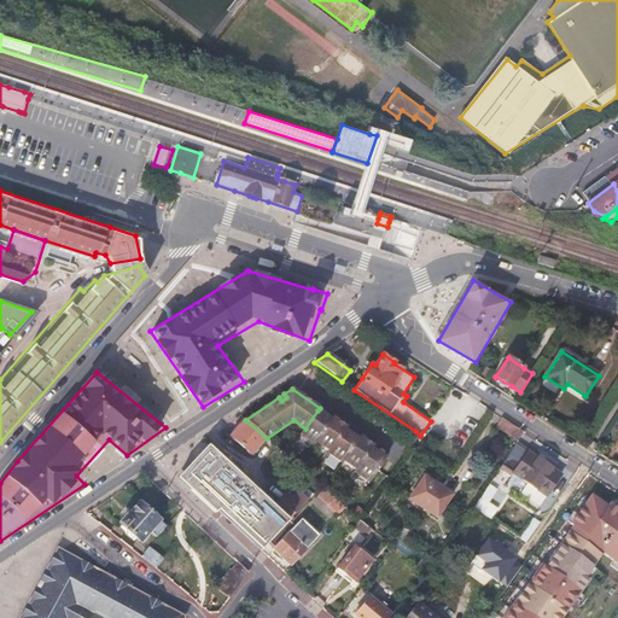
[(318,441),(332,420),(318,410),(305,429),(301,435),(314,444),(318,441)]
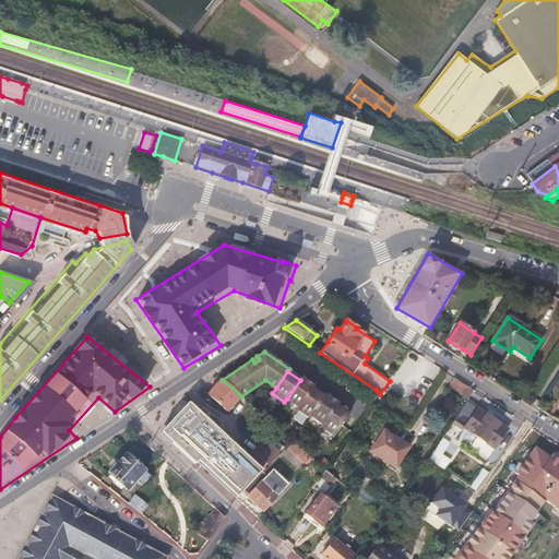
[(300,407),(313,389),(314,387),(301,378),(300,380),(287,399),(300,407)]
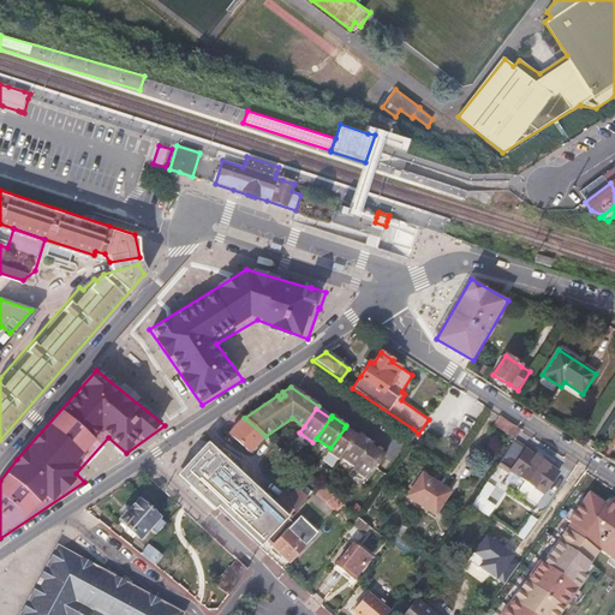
[(521,430),(501,416),(496,423),(495,425),(496,427),(515,439),(521,430)]
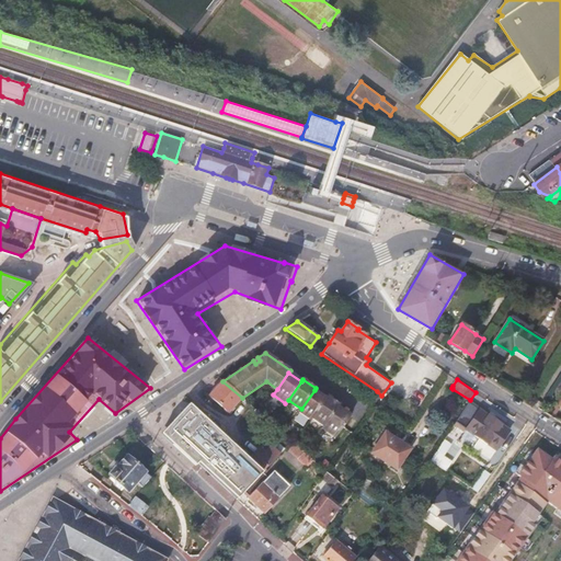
[(228,412),(242,398),(222,381),(209,396),(228,412)]
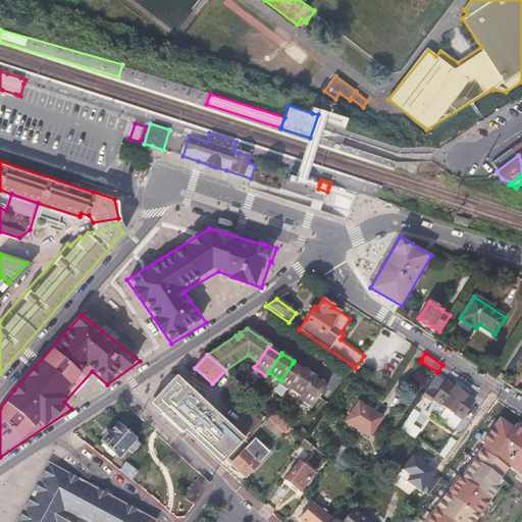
[(291,388),(303,371),(293,363),(280,380),(278,384),(289,392),(291,388)]
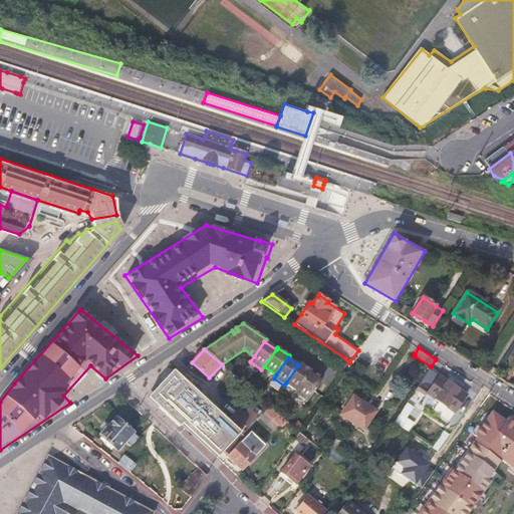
[(344,369),(349,362),(345,358),(340,366),(344,369)]
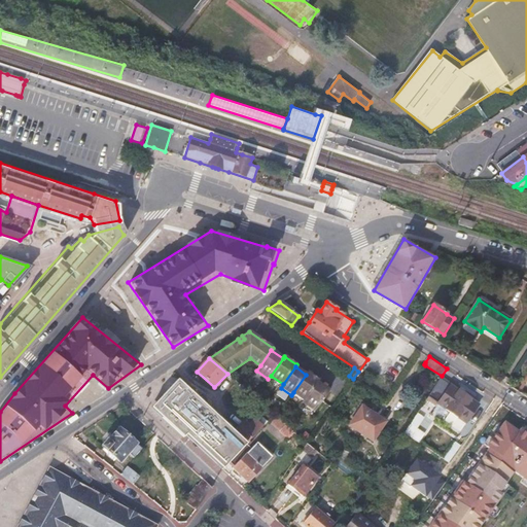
[(306,400),(318,383),(320,381),(308,372),(306,375),(293,392),(306,400)]
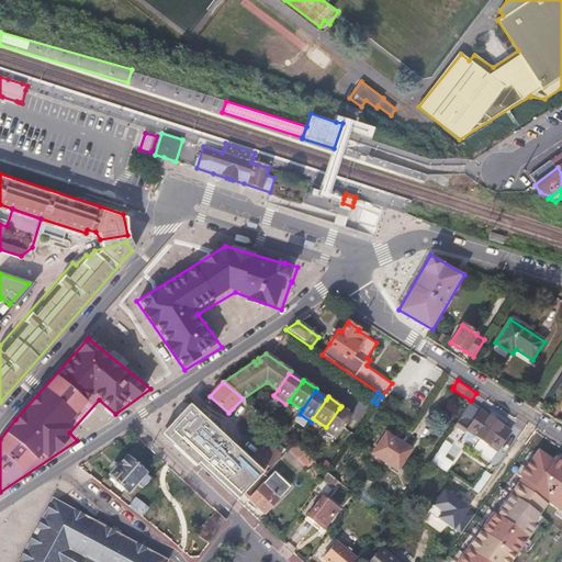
[(510,431),(480,409),(479,412),(469,405),(457,423),(473,435),(470,440),(481,447),(484,442),(497,451),(510,431)]
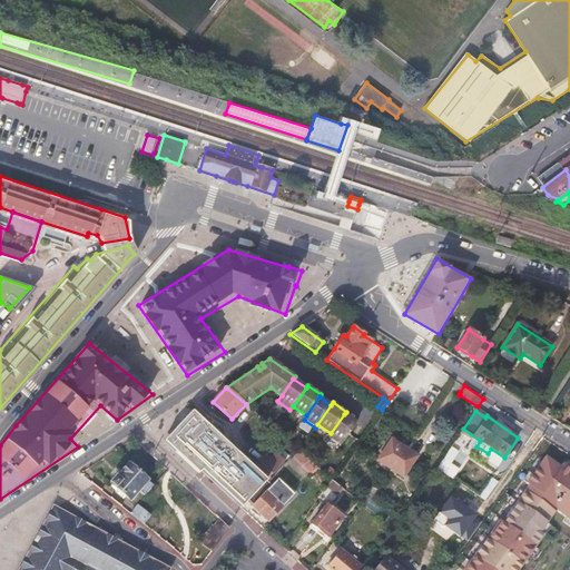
[(344,442),(357,423),(344,414),(331,433),(328,436),(342,445),(344,442)]
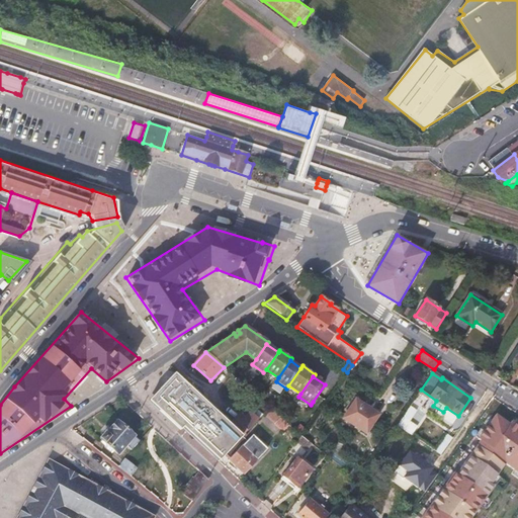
[(156,403),(219,461),(226,454),(243,436),(228,422),(183,382),(180,379),(156,403)]
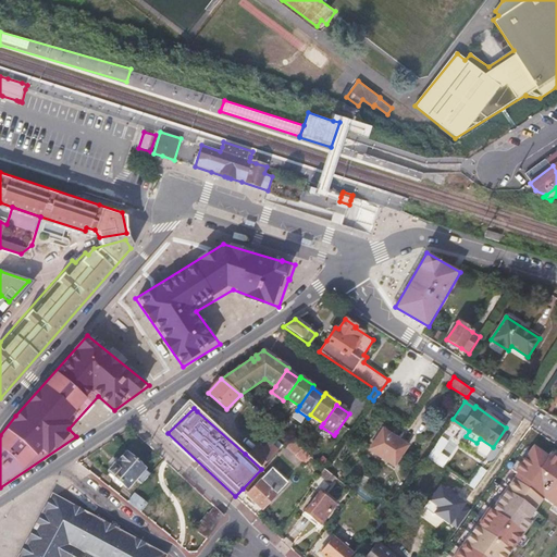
[(394,466),(407,446),(383,430),(369,449),(394,466)]
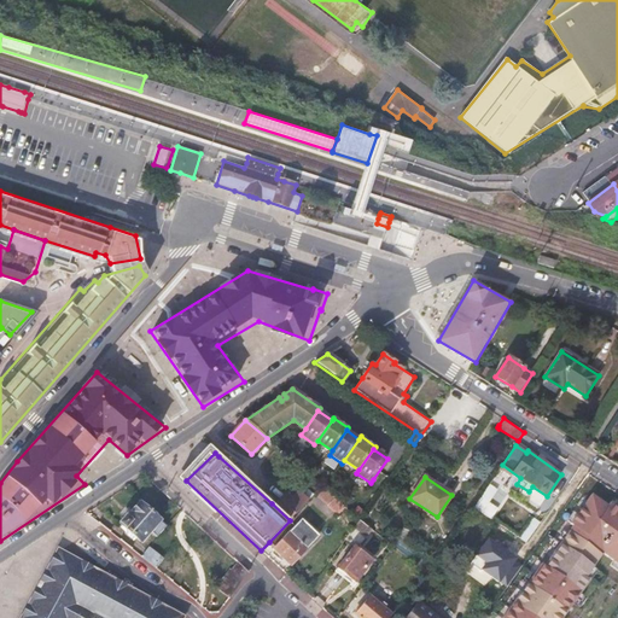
[(336,496),(325,488),(324,487),(316,493),(330,505),(336,496)]
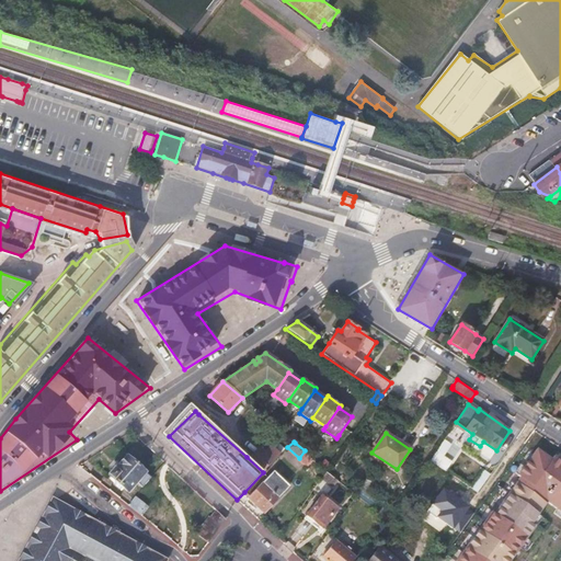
[(496,450),(483,442),(480,446),(493,455),(496,450)]
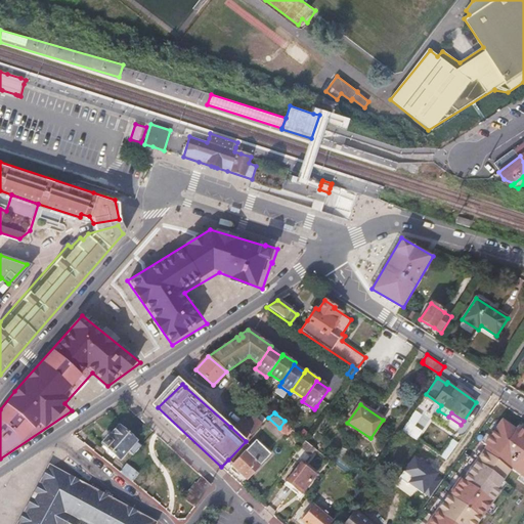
[(246,441),(267,420),(261,415),(255,421),(252,418),(248,422),(242,416),(230,427),(246,441)]
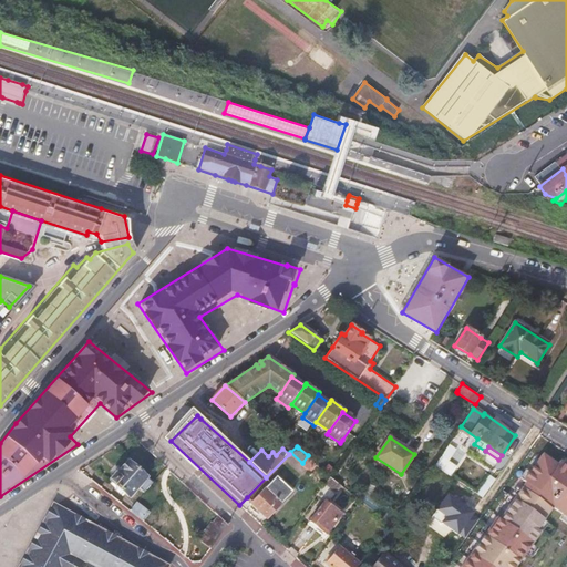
[(566,566),(566,470),(544,454),(463,566),(566,566)]
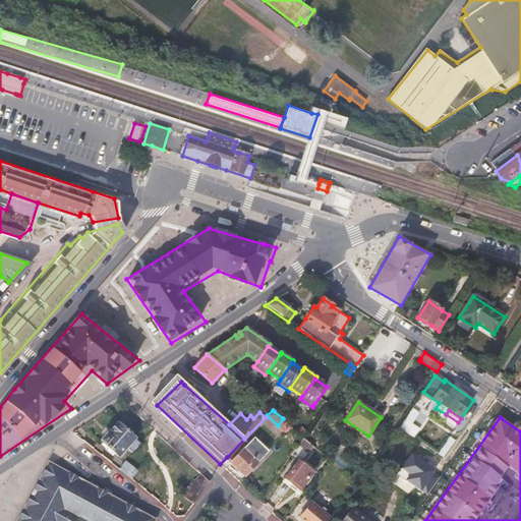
[(286,433),(292,426),(285,420),(283,418),(278,425),(277,426),(286,433)]
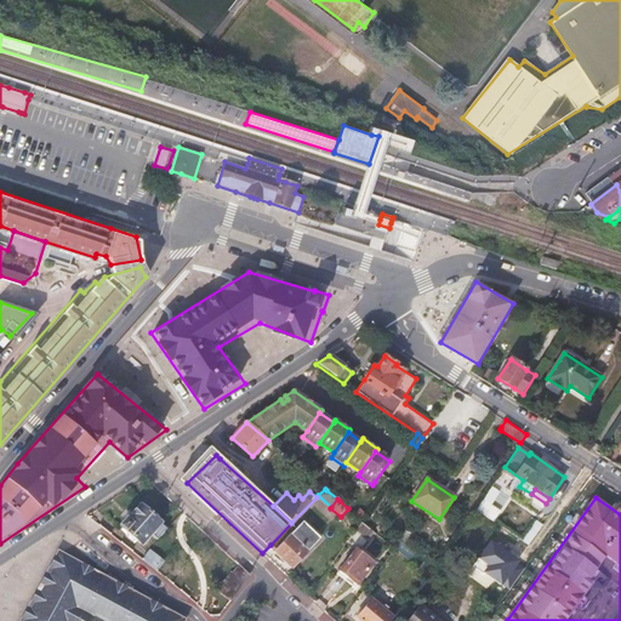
[(140,505),(120,527),(142,545),(151,535),(157,540),(166,529),(140,505)]
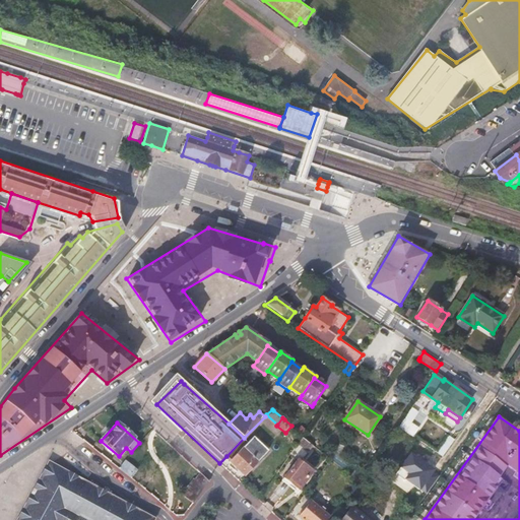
[(256,462),(267,450),(254,438),(250,443),(244,438),(226,456),(232,460),(231,461),(245,475),(257,463),(256,462)]
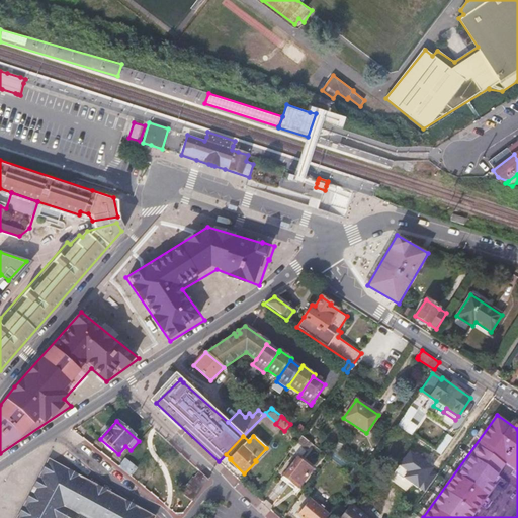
[(295,458),(283,476),(299,488),(312,470),(295,458)]
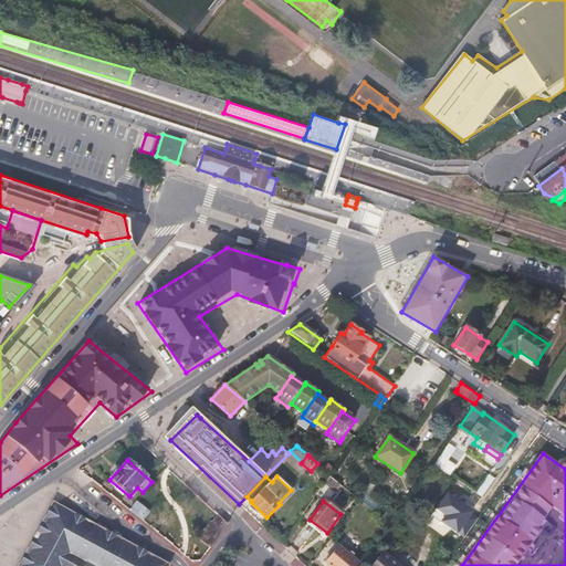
[(165,565),(49,503),(13,565),(165,565)]
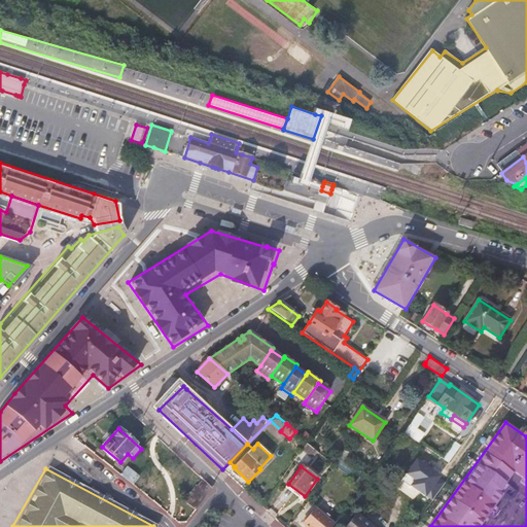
[(138,477),(128,468),(121,476),(133,484),(138,477)]
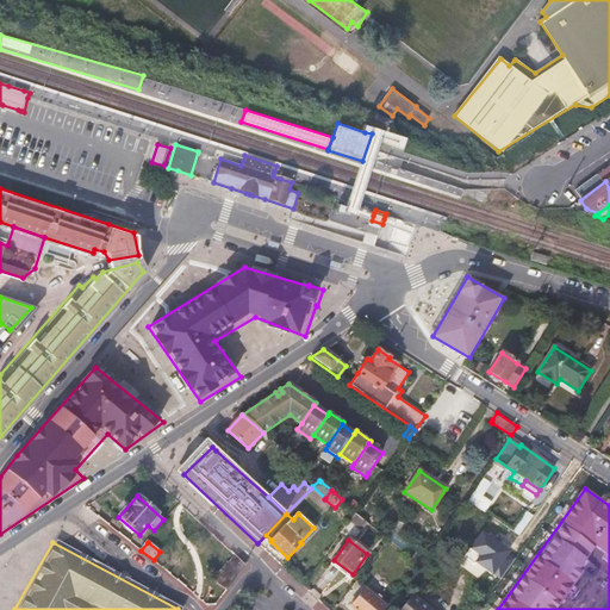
[(159,565),(166,556),(160,552),(154,560),(159,565)]
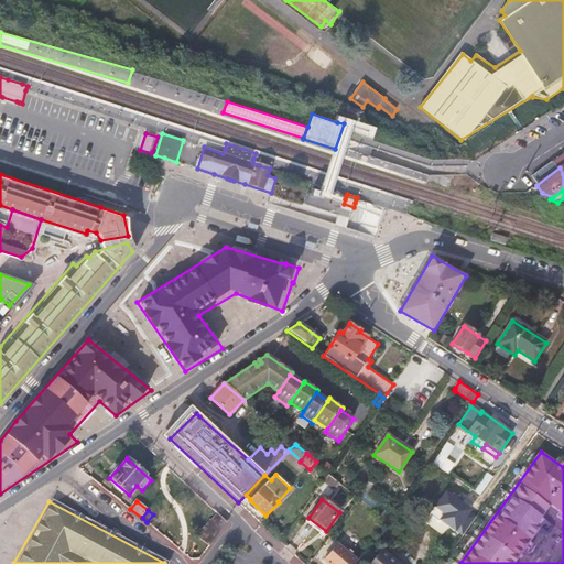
[(210,544),(228,522),(227,521),(219,514),(214,520),(213,519),(199,535),(210,544)]
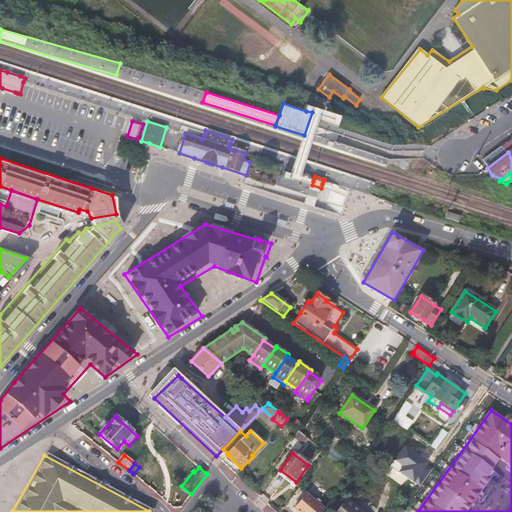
[(322,511),(325,509),(306,494),(294,508),(298,511),(322,511)]
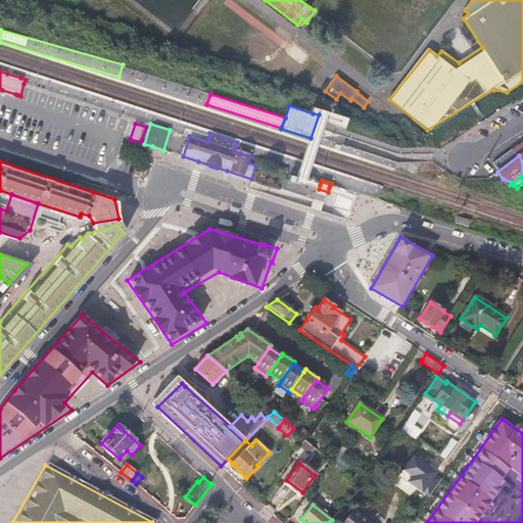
[(370,522),(354,510),(342,522),(370,522)]
